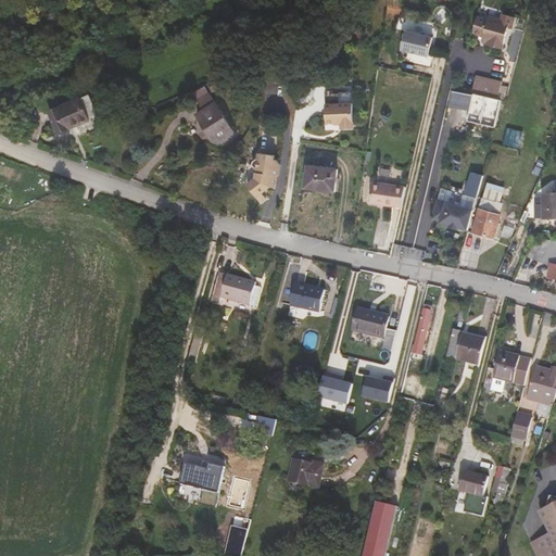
[(484,45),(500,49),(505,27),(509,28),(513,16),(501,13),(498,19),(487,15),(485,19),(475,16),(470,33),(481,35),(480,40),(484,41),(484,45)]
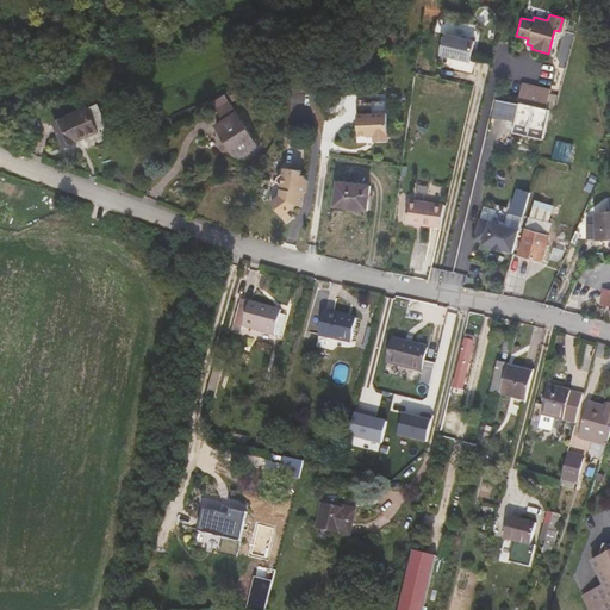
[(474,43),(444,36),(440,56),(470,63),(474,43)]
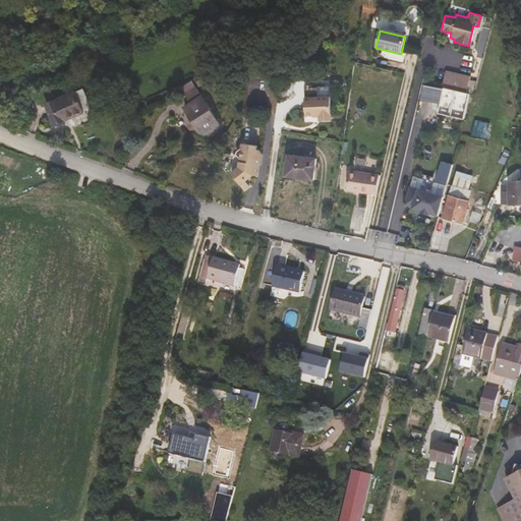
[(448,90),(452,73),(443,71),(440,88),(442,88),(448,90)]
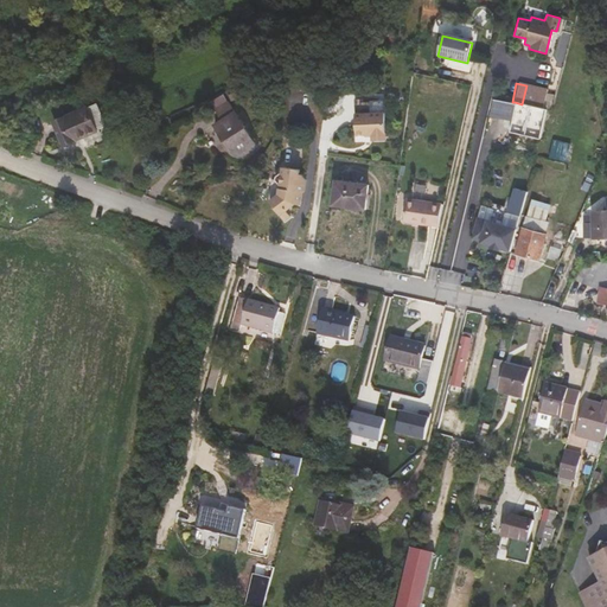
[(522,104),(541,108),(544,89),(526,85),(522,104)]
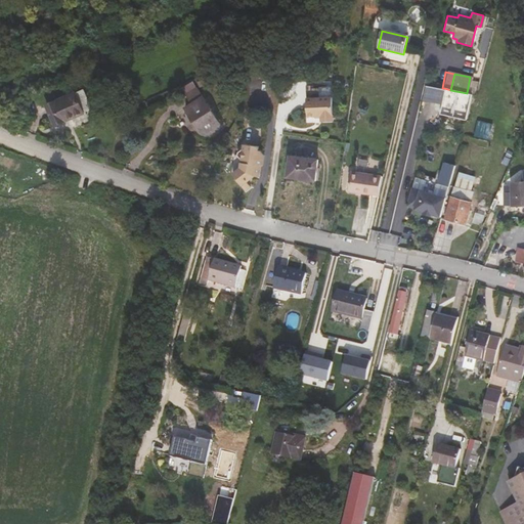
[(441,103),(444,88),(442,88),(423,84),(419,98),(441,103)]
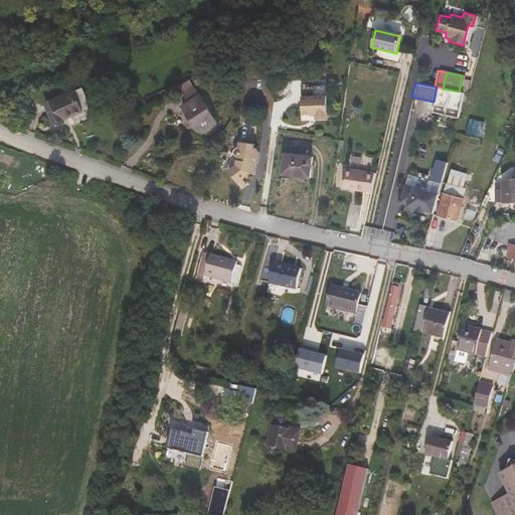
[(217,125),(193,86),(181,94),(187,104),(182,107),(196,131),(203,134),(217,125)]
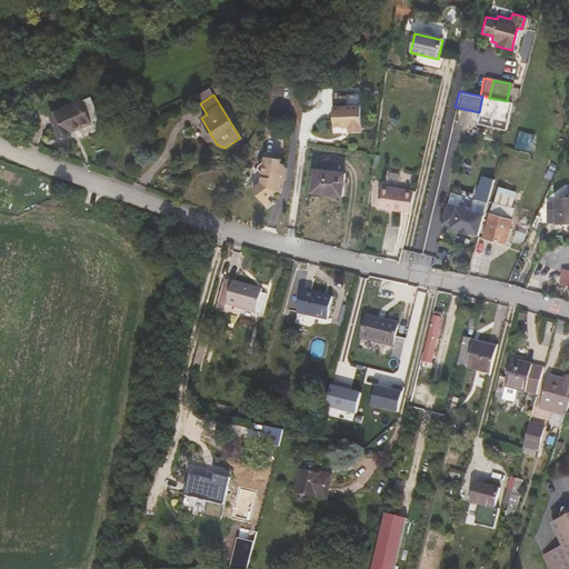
[(360,96),(332,97),(333,127),(349,127),(349,129),(361,129),(360,96)]
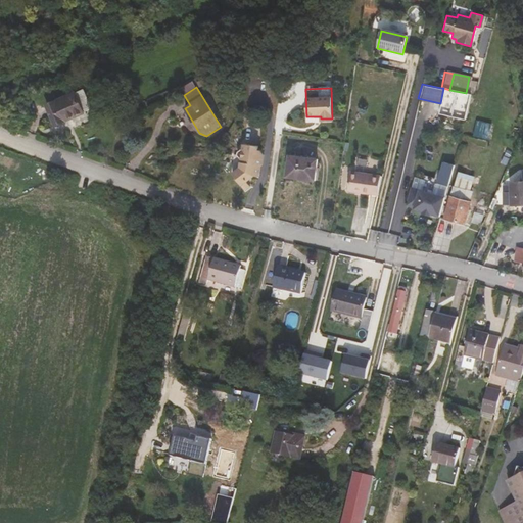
[(91,109),(84,90),(45,106),(54,125),(91,109)]
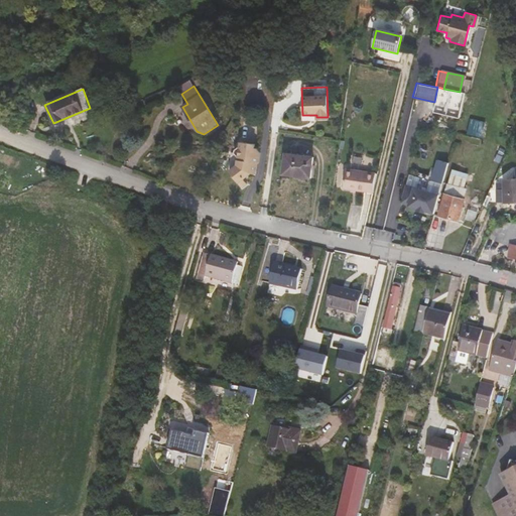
[(455,133),(444,130),(440,143),(430,181),(440,184),(455,133)]
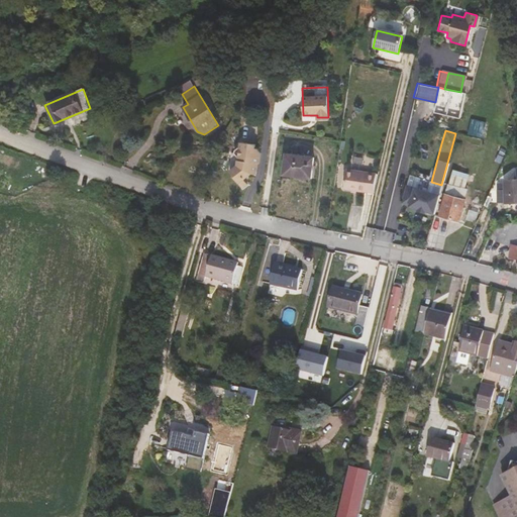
[(260,149),(244,147),(241,172),(234,177),(243,189),(248,185),(255,179),(261,180),(262,169),(263,163),(265,161),(265,159),(262,153),(259,153),(260,149)]
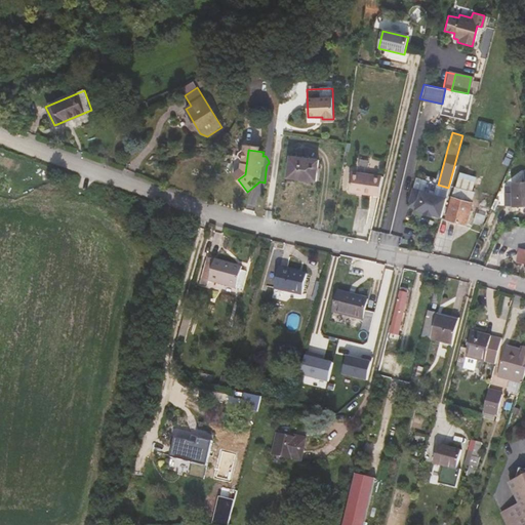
[(506,157),(512,160),(515,153),(508,150),(506,157)]
